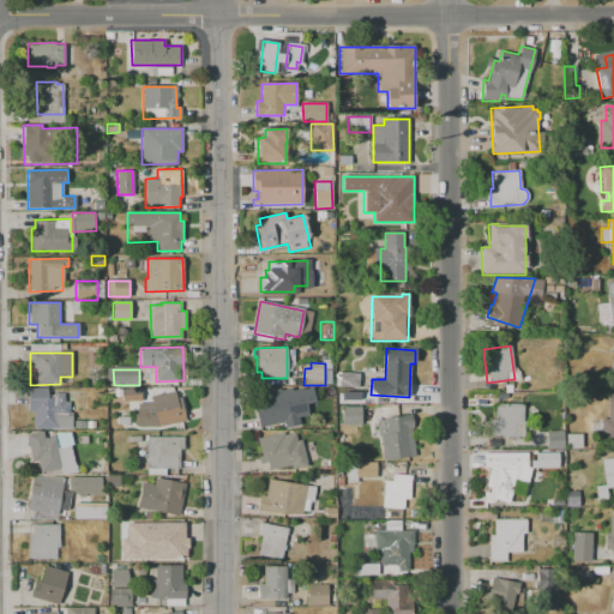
[(337,386),(337,373),(359,374),(359,387),(337,386)]
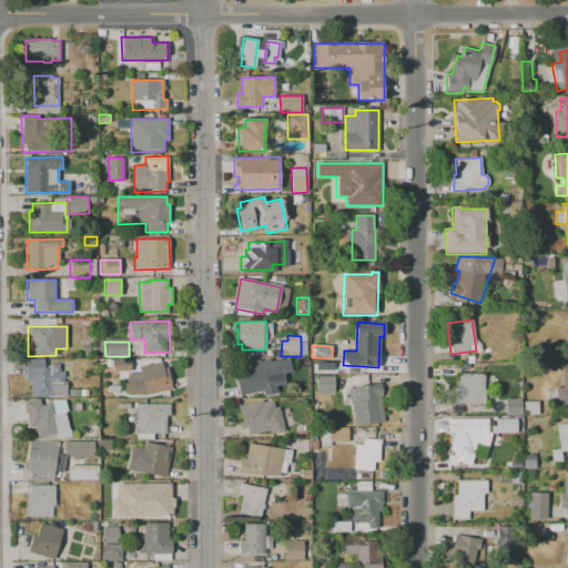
[(26,359),(44,359),(44,365),(59,365),(59,372),(63,372),(63,383),(68,383),(68,397),(31,397),(31,381),(26,381),(26,359)]
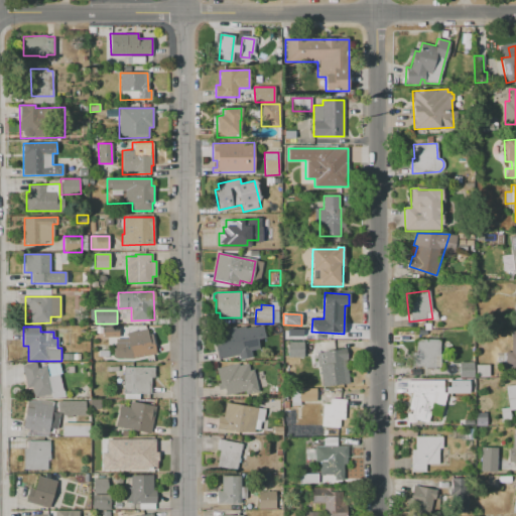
[(104,327),(119,327),(119,337),(104,338),(104,327)]
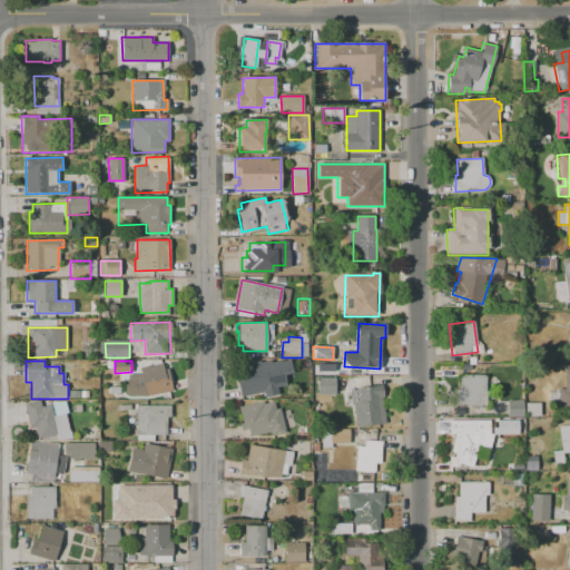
[(241,397),(237,383),(243,382),(239,366),(259,362),(266,392),(241,397)]
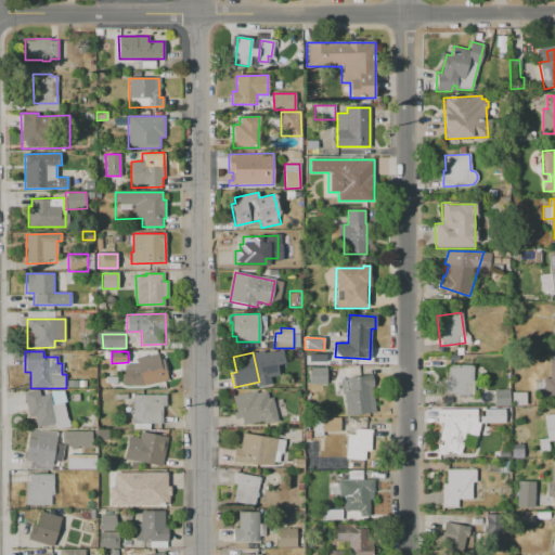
[(308,362),(308,353),(325,356),(324,363),(308,362)]
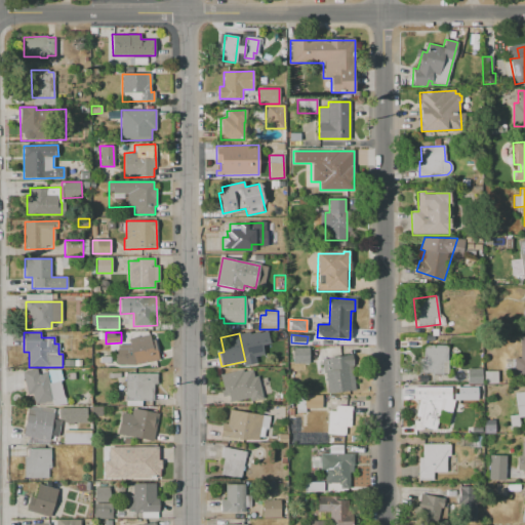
[(129,339),(150,335),(151,339),(154,339),(158,360),(134,364),(129,339)]
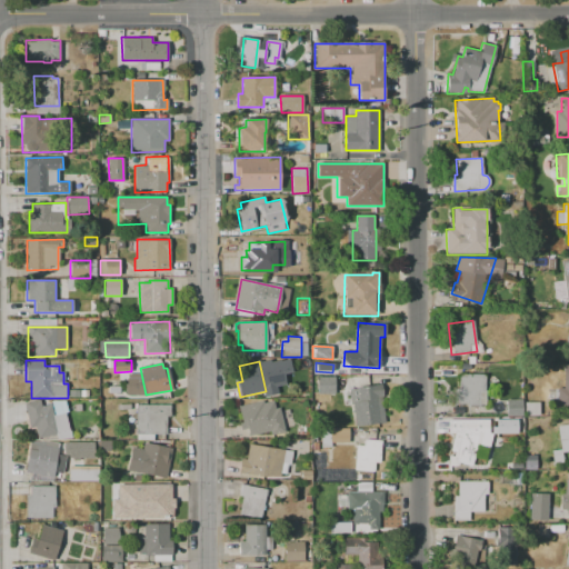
[(568,406),(557,406),(558,388),(563,388),(563,367),(568,367),(568,406)]
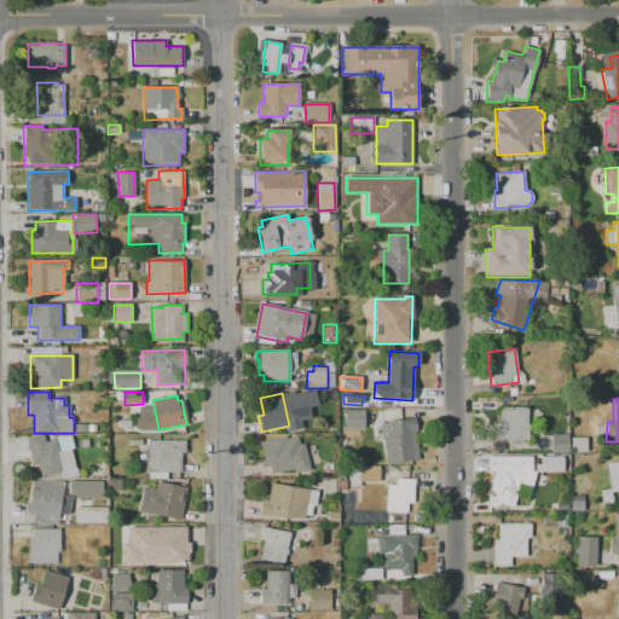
[(501,408),(526,408),(526,424),(528,424),(527,440),(501,440),(501,408)]
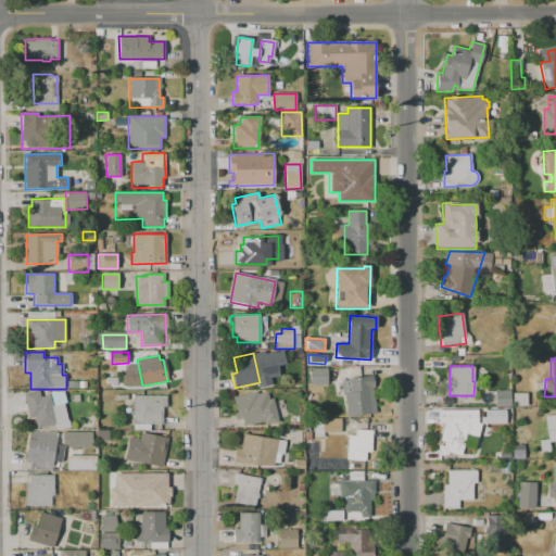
[(327,384),(312,384),(312,368),(327,368),(327,384)]
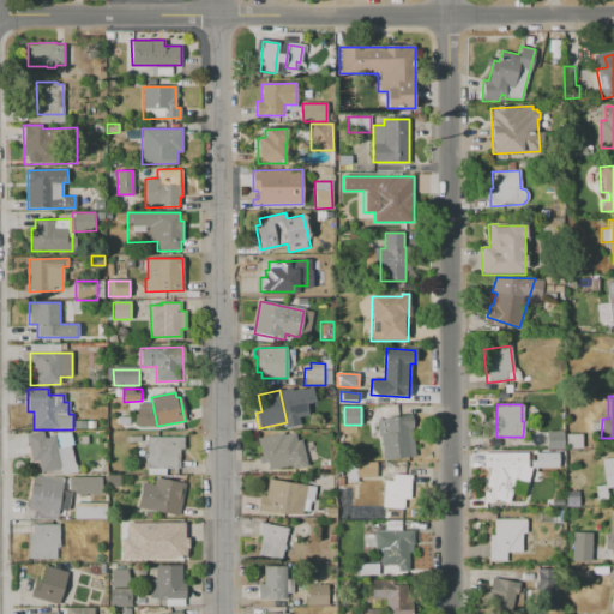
[(384,461),(375,421),(411,414),(414,429),(413,429),(417,453),(384,461)]
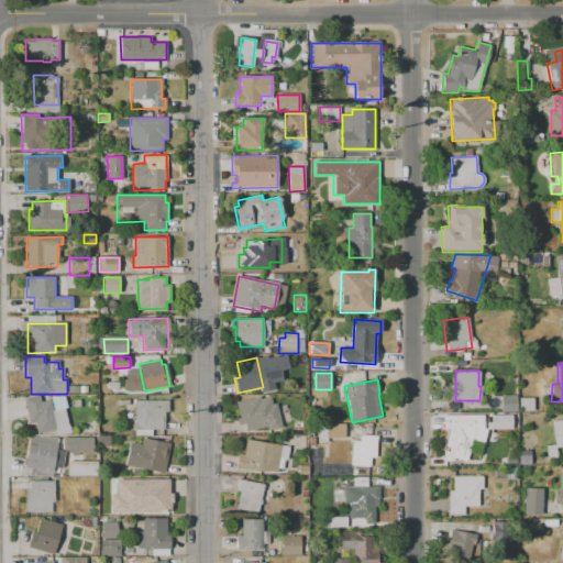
[(501,396),(516,395),(516,411),(501,411),(501,396)]
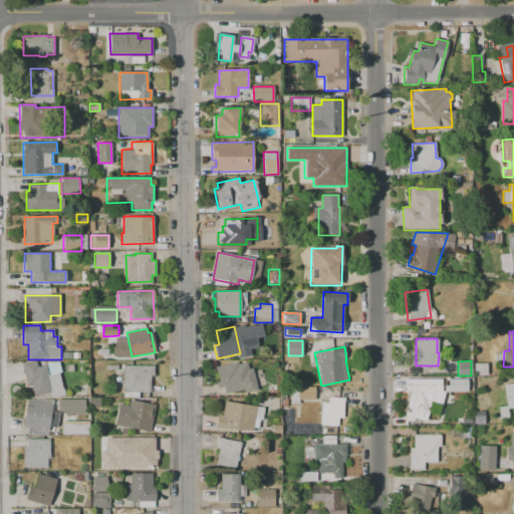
[(22,364),(36,361),(38,366),(46,364),(48,374),(59,372),(64,395),(52,398),(50,392),(34,396),(34,394),(33,394),(31,386),(27,387),(22,364)]
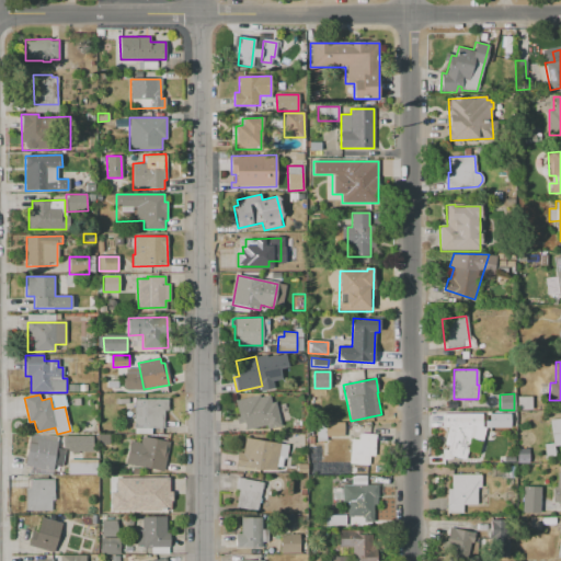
[(242,430),(237,401),(259,397),(261,407),(274,403),(277,423),(242,430)]
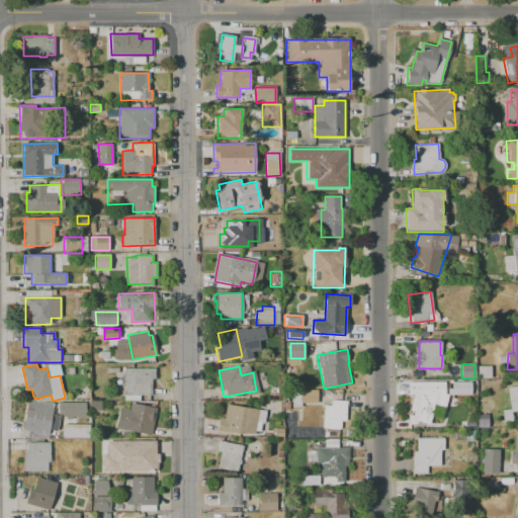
[(478,366),(490,366),(491,377),(479,378),(478,366)]
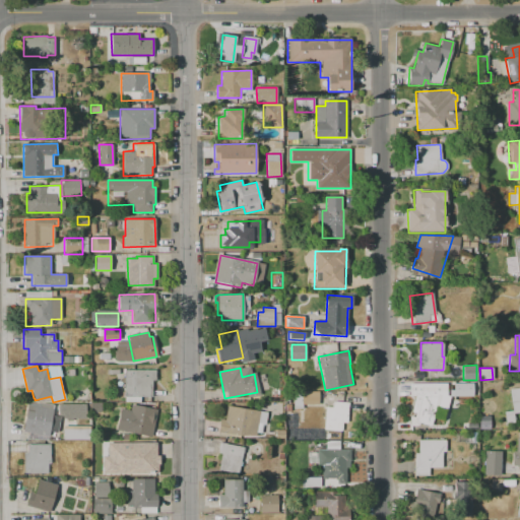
[(125,396),(124,370),(155,369),(155,381),(151,381),(151,396),(125,396)]
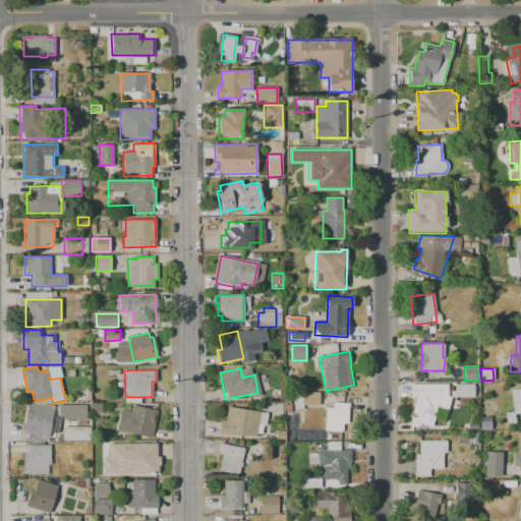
[(417,393),(428,396),(431,383),(445,384),(443,395),(451,397),(446,420),(433,417),(431,426),(414,422),(416,413),(413,412),(417,393)]
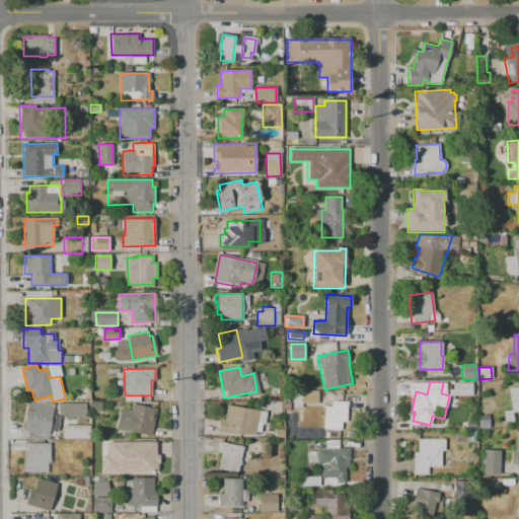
[(449,395),(470,395),(470,382),(449,382),(449,395)]
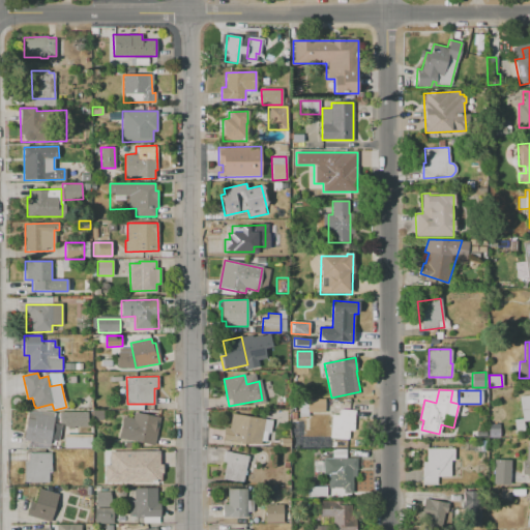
[(529,419),(523,421),(519,396),(529,394),(529,419)]
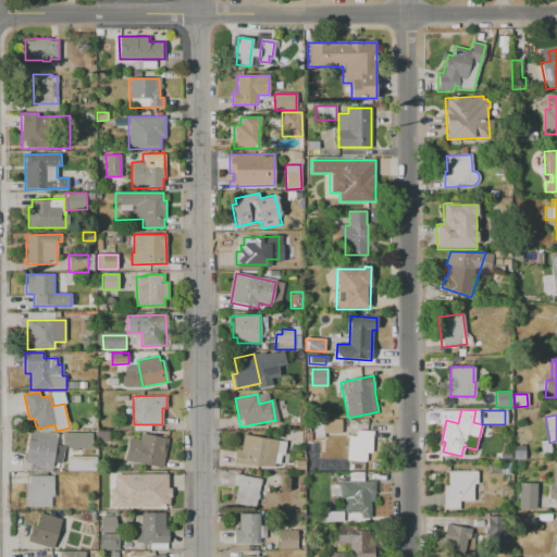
[(314,438),(314,419),(343,419),(343,433),(323,433),(323,438),(314,438)]
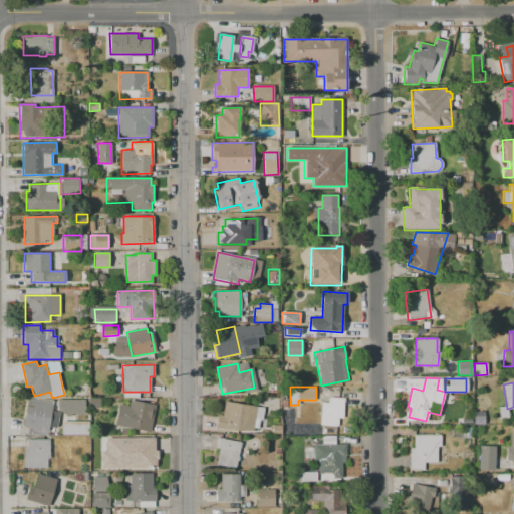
[(321,402),(328,403),(328,397),(344,398),(342,418),(338,418),(337,427),(319,425),(321,402)]
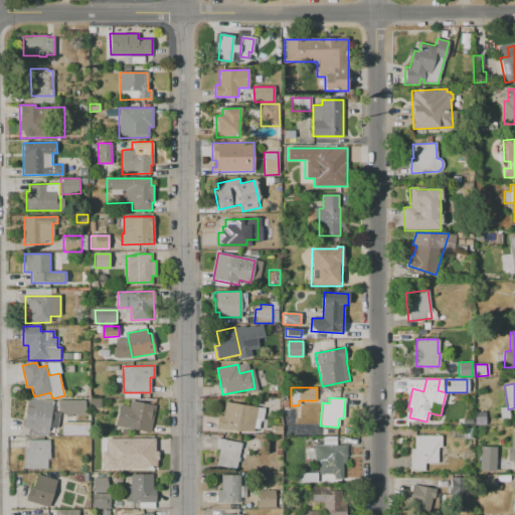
[(57,399),(56,413),(83,414),(83,400),(57,399)]
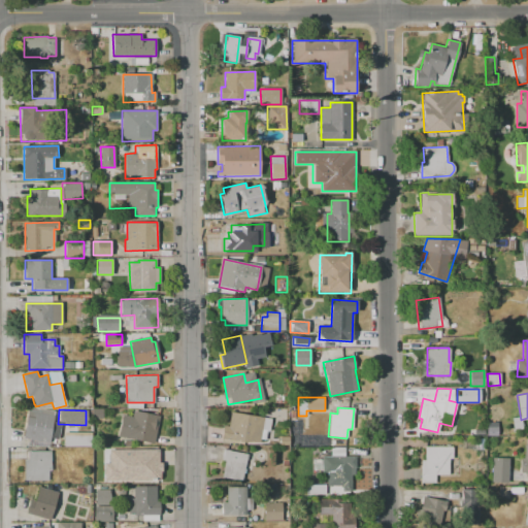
[(103,418),(92,419),(92,409),(102,409),(103,418)]
